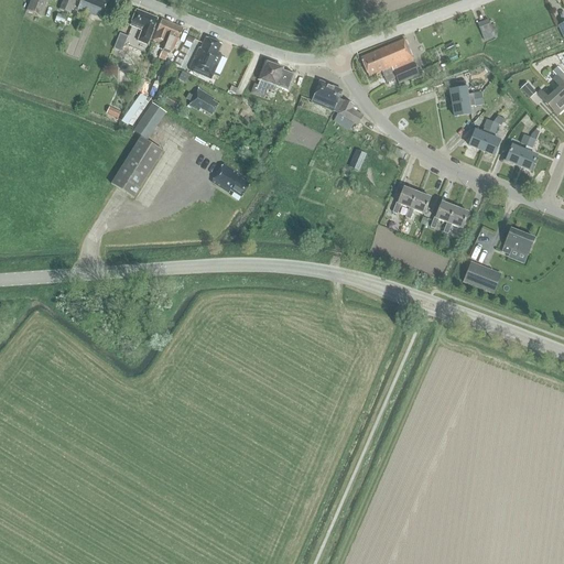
[(30,0),(26,11),(42,18),(47,0),(30,0)]
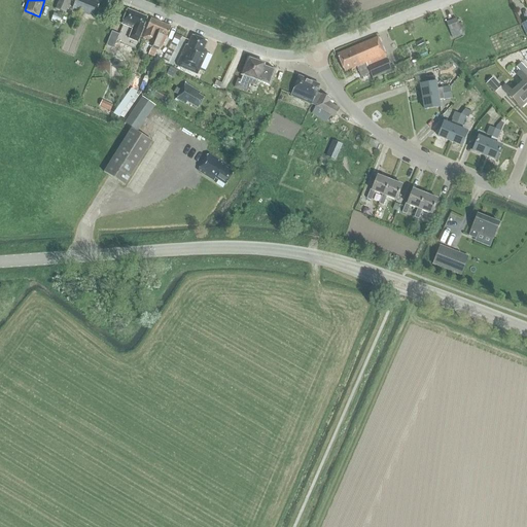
[(72,8),(94,18),(100,2),(95,0),(59,0),(56,9),(66,12),(70,0),(74,2),(72,8)]
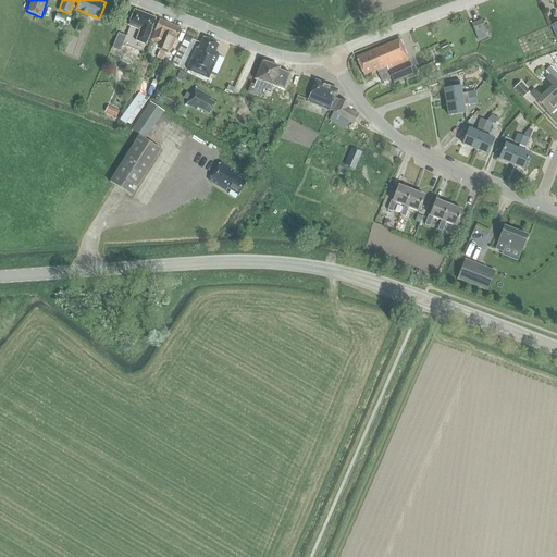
[(155,19),(134,11),(128,26),(139,31),(135,41),(145,46),(149,36),(148,36),(149,34),(155,19)]
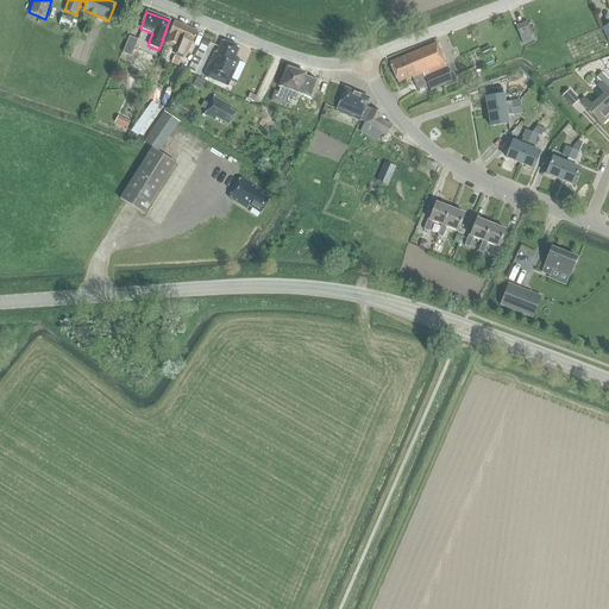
[(62,16),(58,24),(70,29),(73,20),(62,16)]
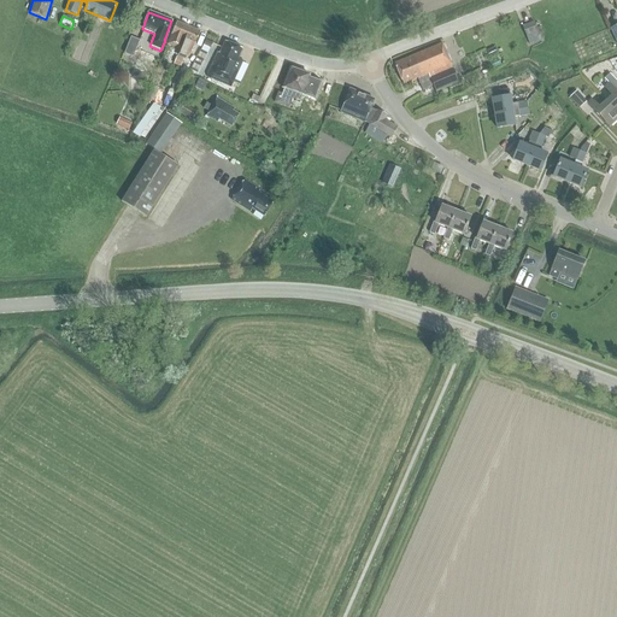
[(176,22),(166,43),(181,50),(177,58),(183,60),(184,60),(189,51),(191,52),(194,43),(195,45),(200,31),(176,22)]
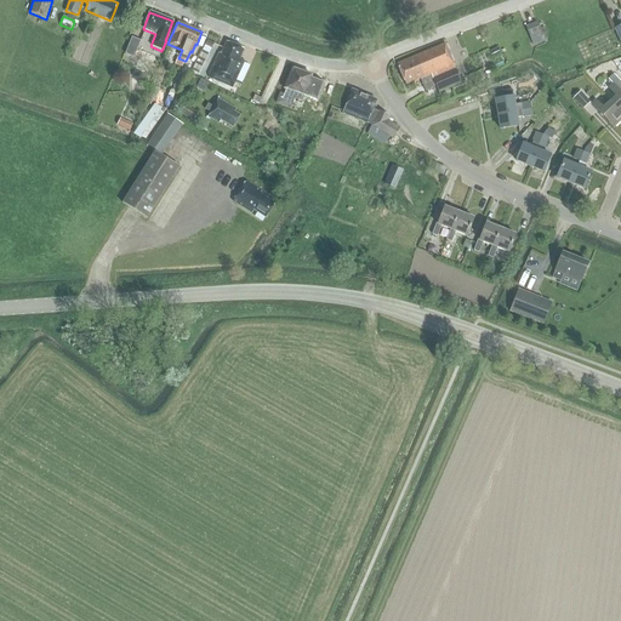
[(542,36),(537,22),(525,27),(530,41),(542,36)]
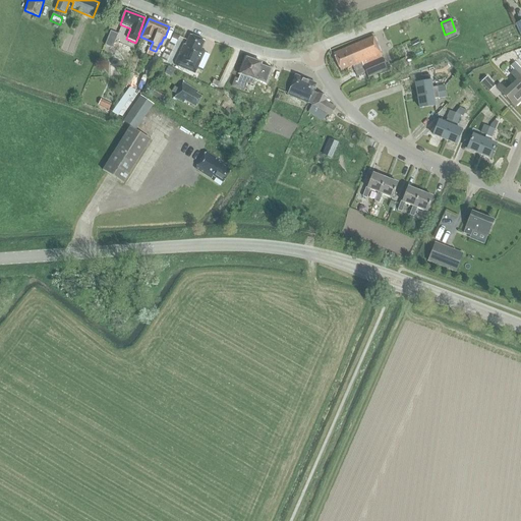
[(105,46),(112,49),(118,35),(111,32),(105,46)]
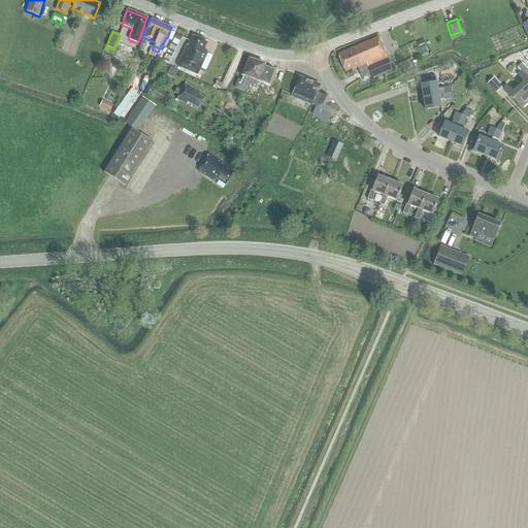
[(174,64),(197,74),(207,53),(202,51),(206,41),(192,35),(188,45),(186,45),(179,60),(176,59),(174,64)]
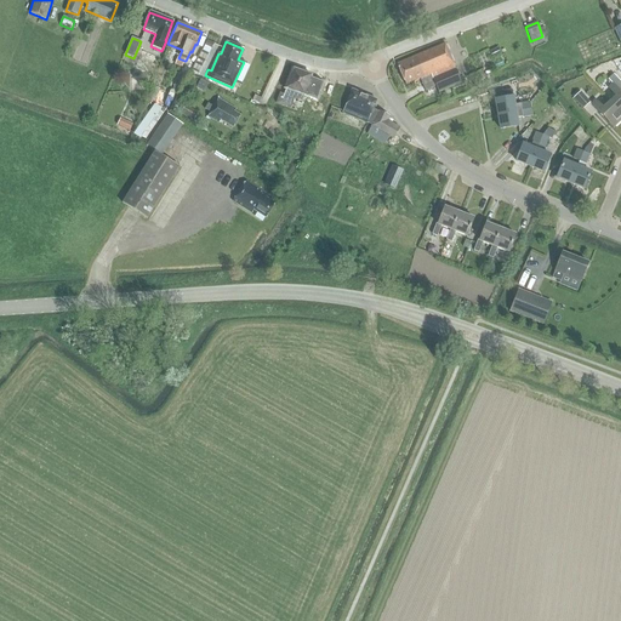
[(425,91),(436,87),(438,92),(461,83),(444,45),(397,64),(405,85),(420,79),(425,91)]
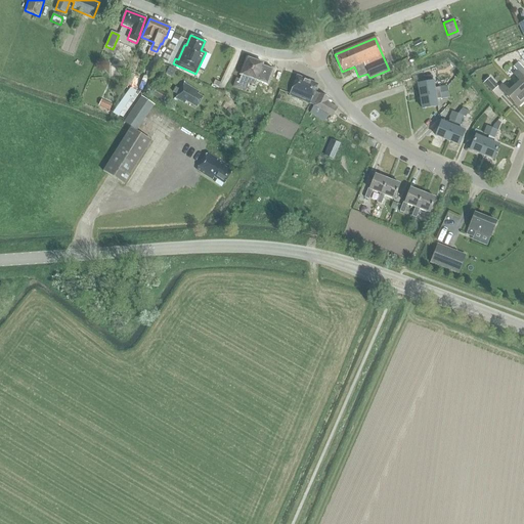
[(417,48),(423,46),(420,40),(413,43),(417,48)]
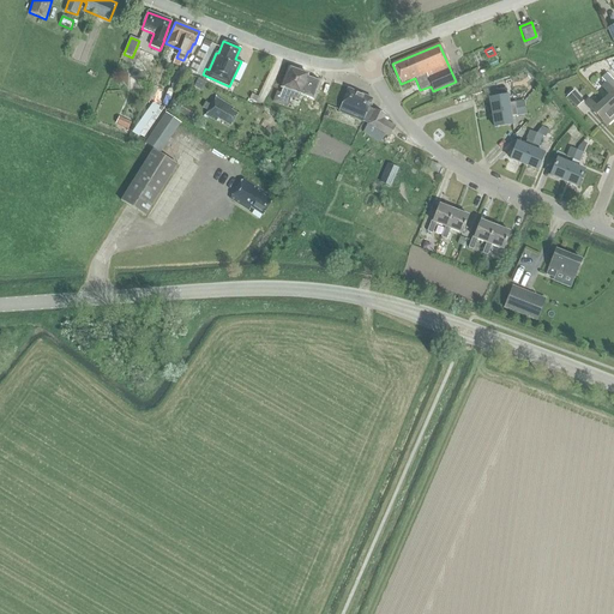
[(182,60),(176,58),(175,56),(172,64),(179,67),(182,60)]
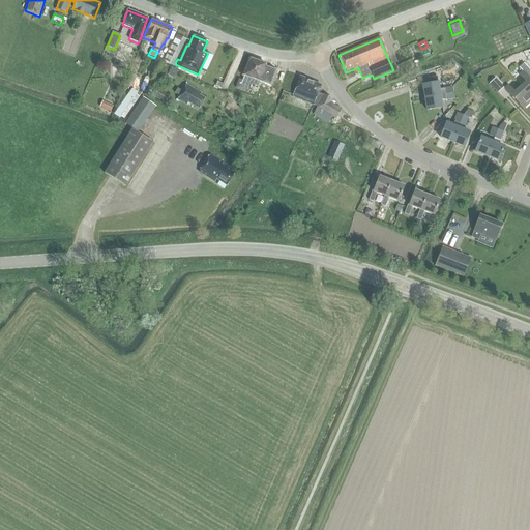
[(265,65),(249,59),(243,76),(241,81),(239,80),(236,88),(247,92),(251,85),(270,92),(269,95),(276,97),(282,82),(273,79),(276,71),(264,67),(265,65)]
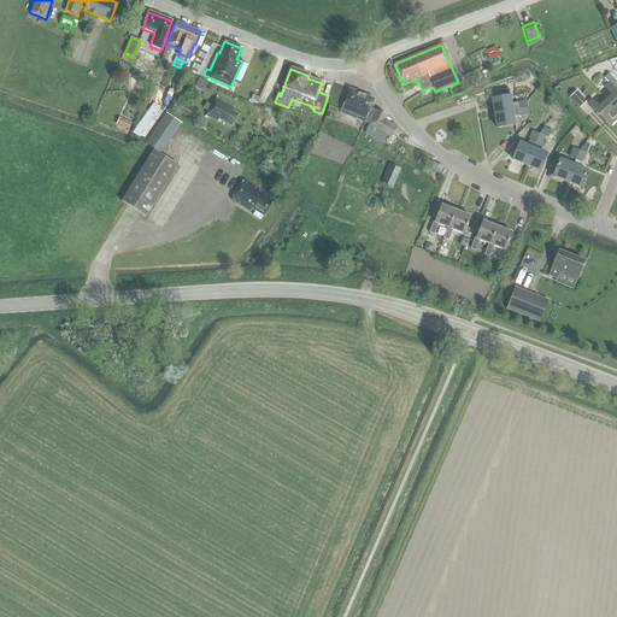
[(611,97),(605,101),(616,115),(616,93),(616,92),(616,90),(616,82),(610,74),(604,80),(607,83),(604,88),(611,97)]
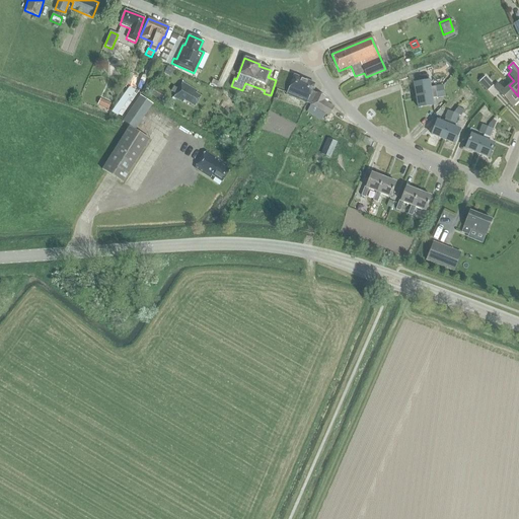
[(323,101),(325,97),(316,93),(311,91),(314,84),(294,75),(286,94),(306,103),(303,110),(321,121),(324,115),(328,117),(334,107),(323,101)]
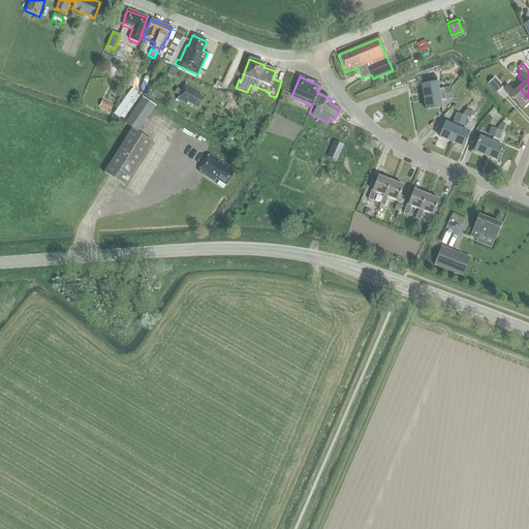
[(502,88),(494,79),(489,84),(497,93),(502,88)]
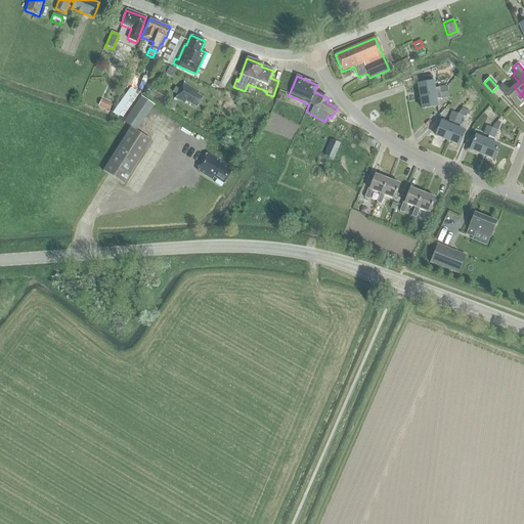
[(418,85),(420,97),(448,92),(447,87),(434,89),(432,82),(418,85)]
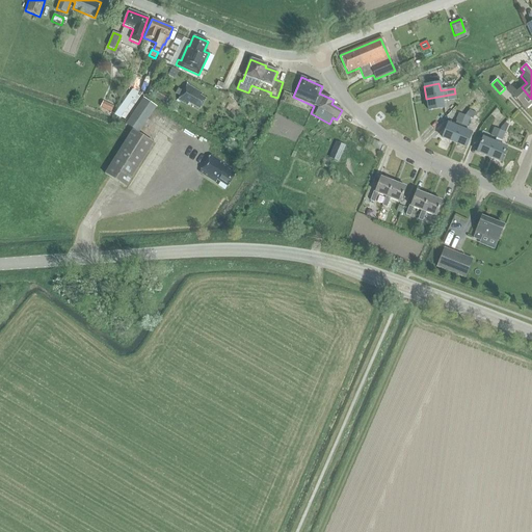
[(202,95),(186,85),(178,100),(187,105),(188,103),(200,109),(206,100),(201,97),(202,95)]
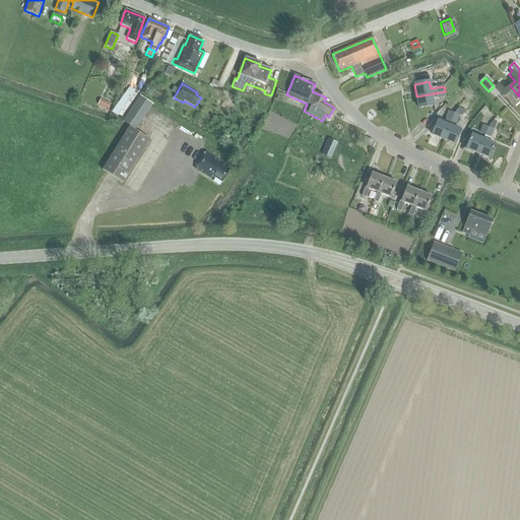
[(519,101),(519,96),(510,85),(505,90),(499,84),(495,87),(501,94),(513,108),(519,101)]
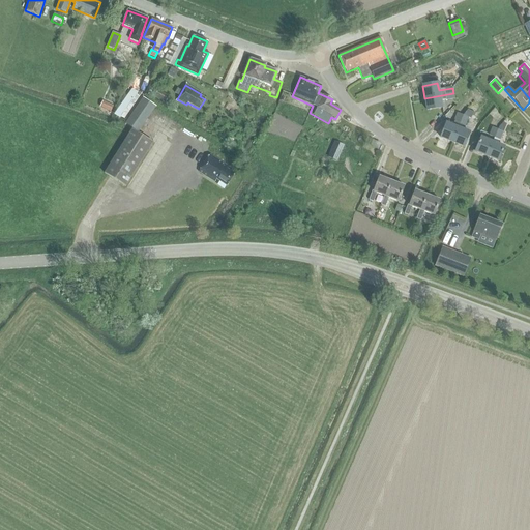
[(165,104),(169,96),(157,90),(154,96),(165,104)]
